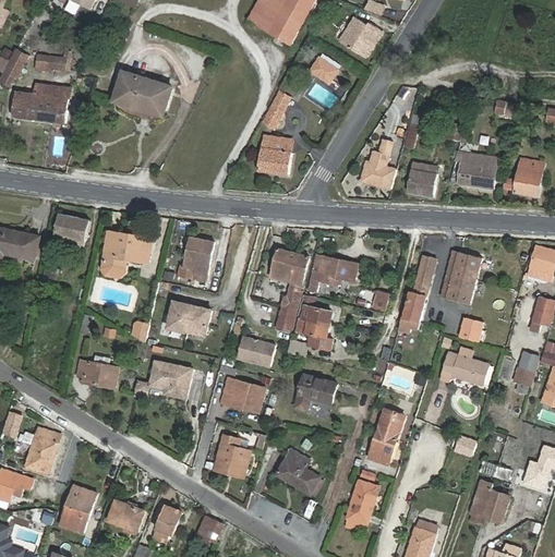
[(65,0),(86,11),(92,0),(65,0)]
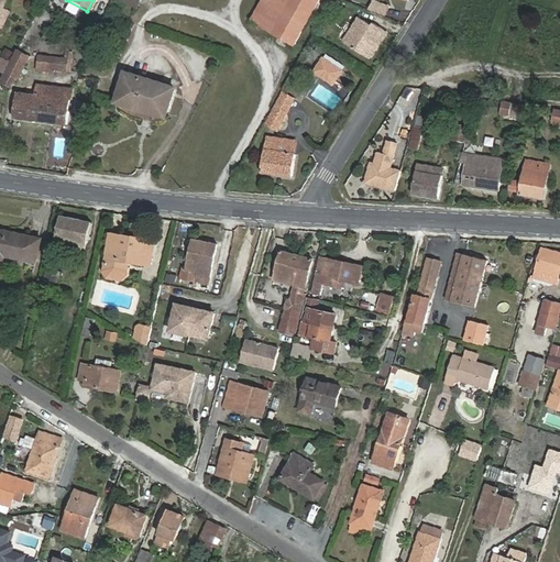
[(257,0),(246,21),(255,26),(268,0),(257,0)]
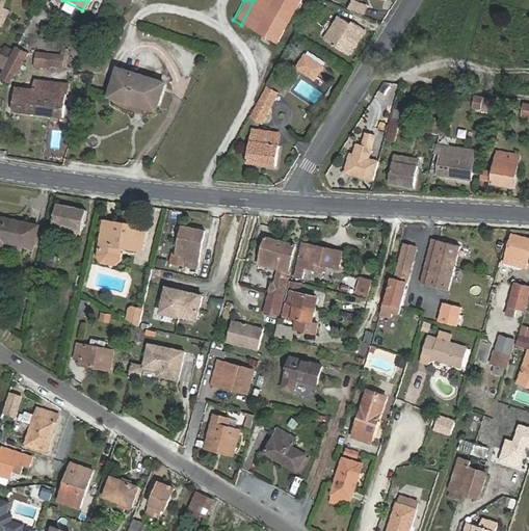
[(254,0),(241,25),(274,43),(296,0),(254,0)]
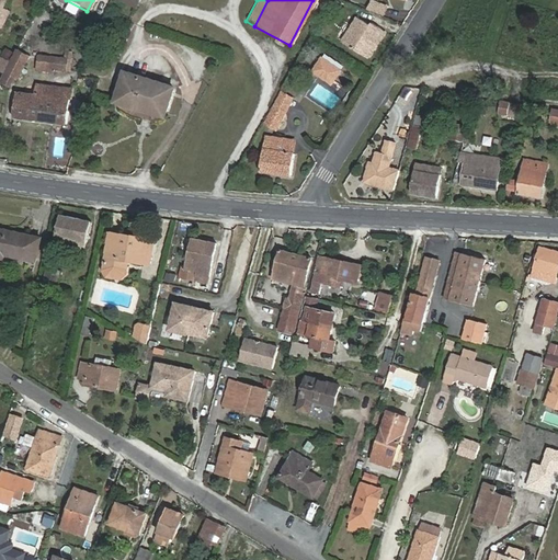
[(369,0),(367,7),(380,12),(384,4),(373,0),(369,0)]
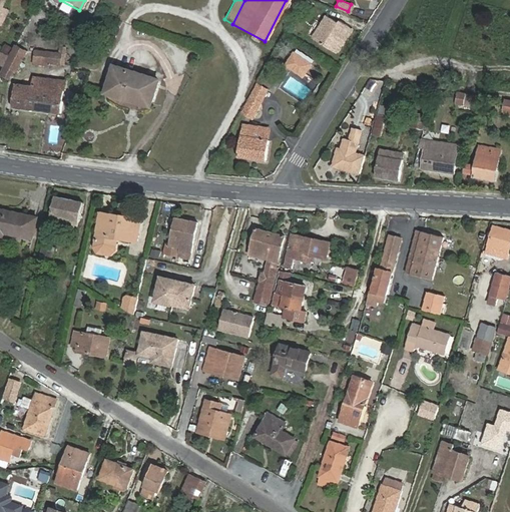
[(320,21),(311,36),(334,51),(349,26),(338,19),(337,21),(325,13),(320,21)]
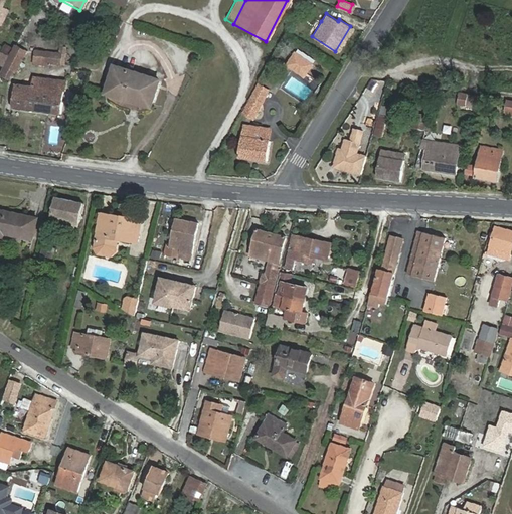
[(305,32),(312,36),(321,21),(314,17),(305,32)]
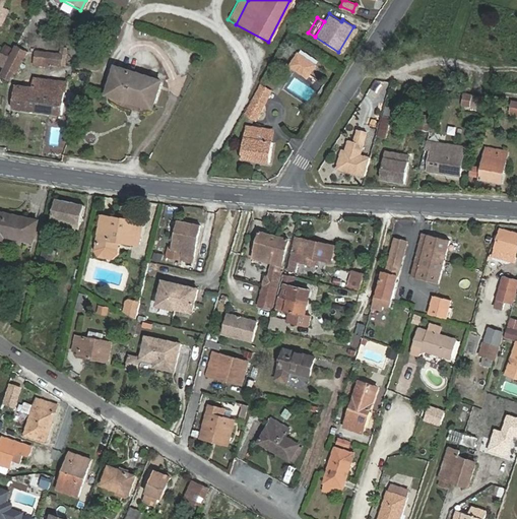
[(4,65),(11,68),(15,70),(26,49),(15,44),(4,65)]
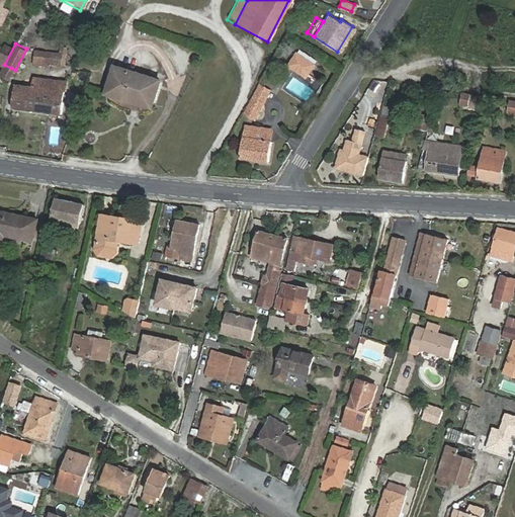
[(65,55),(33,51),(31,64),(48,66),(49,64),(63,66),(65,55)]
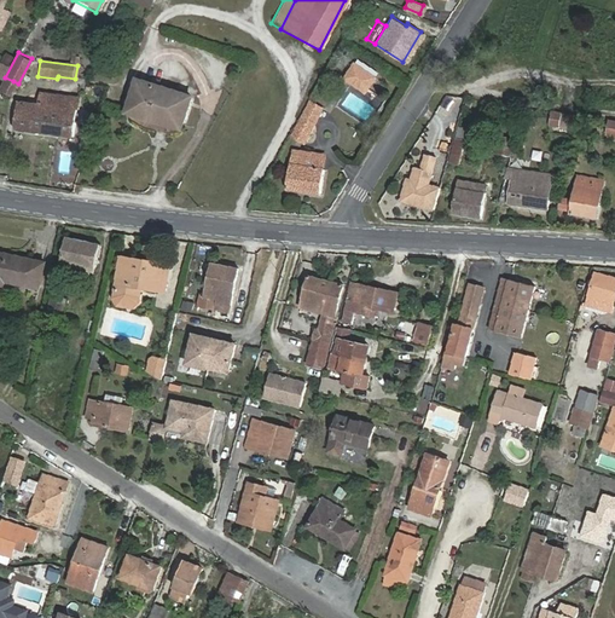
[(354,62),(344,76),(364,90),(373,76),(354,62)]
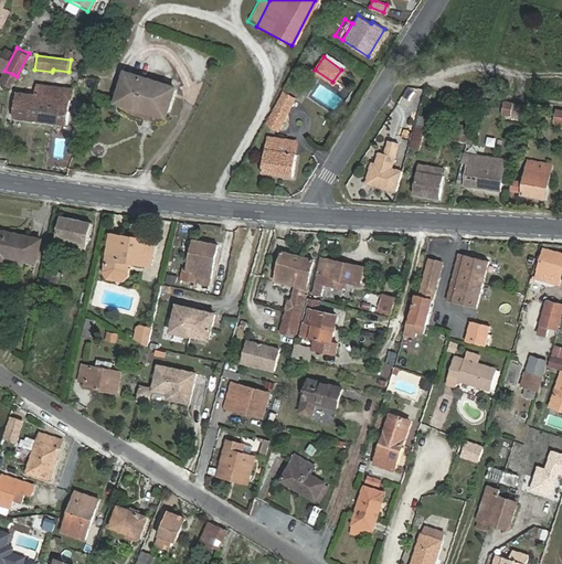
[(7,84),(12,74),(4,71),(0,78),(0,81),(7,84)]
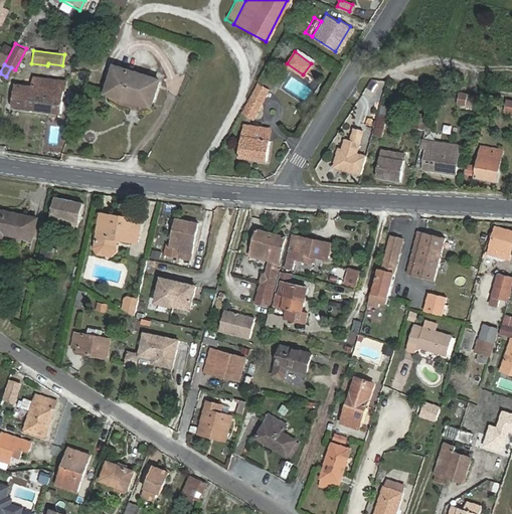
[(157,82),(113,69),(105,93),(105,96),(105,99),(106,102),(108,104),(112,107),(117,109),(122,112),(128,113),(132,114),(134,115),(138,114),(141,114),(144,112),(146,110),(148,109),(151,105),(157,82)]
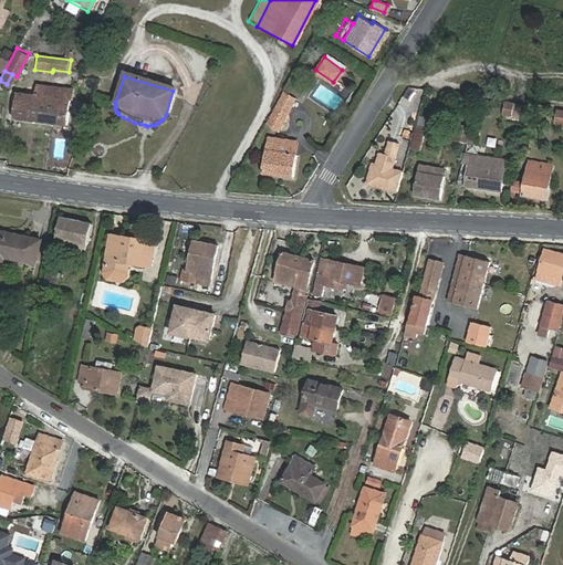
[(64,124),(69,90),(33,86),(32,93),(14,91),(11,117),(64,124)]
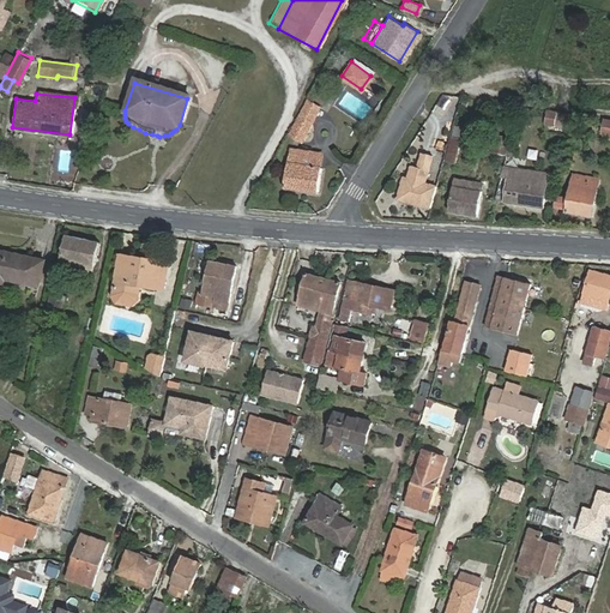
[(300,115),(309,121),(319,104),(309,98),(300,115)]
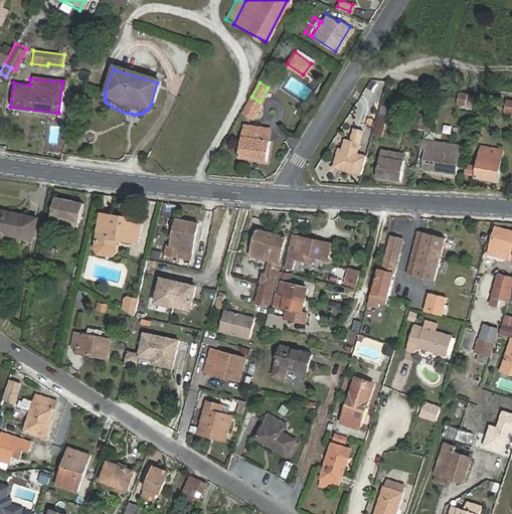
[(438,100),(440,90),(434,89),(431,105),(442,107),(443,101),(438,100)]
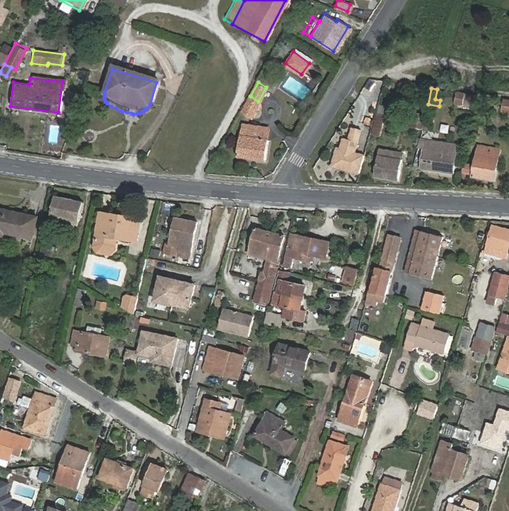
[(473,105),(475,96),(454,92),(453,96),(461,98),(460,103),(473,105)]
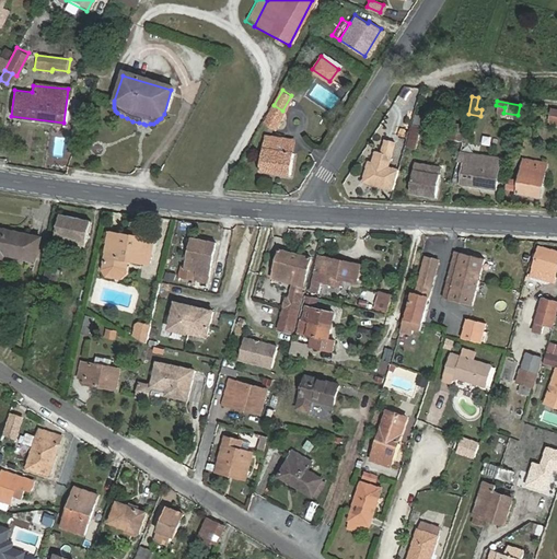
[(274,126),(282,111),(274,105),(265,121),(274,126)]
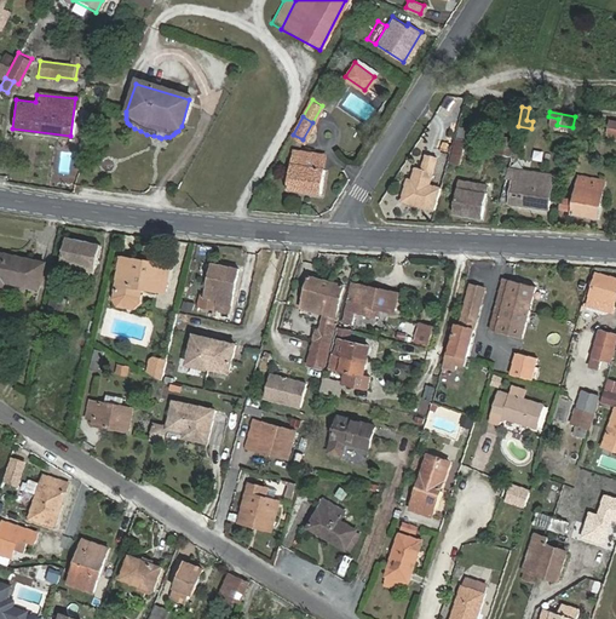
[(615,136),(615,122),(608,122),(605,135),(615,136)]
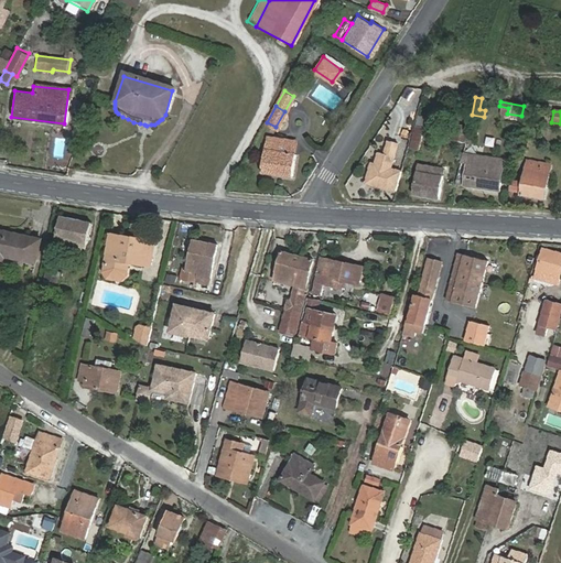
[(416,149),(421,127),(413,125),(407,147),(416,149)]
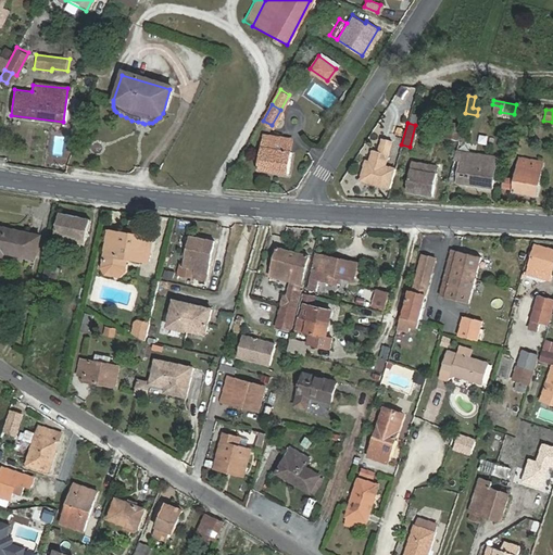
[(272,149),(274,137),(263,136),(262,148),(260,147),(258,171),(288,174),(290,151),(272,149)]
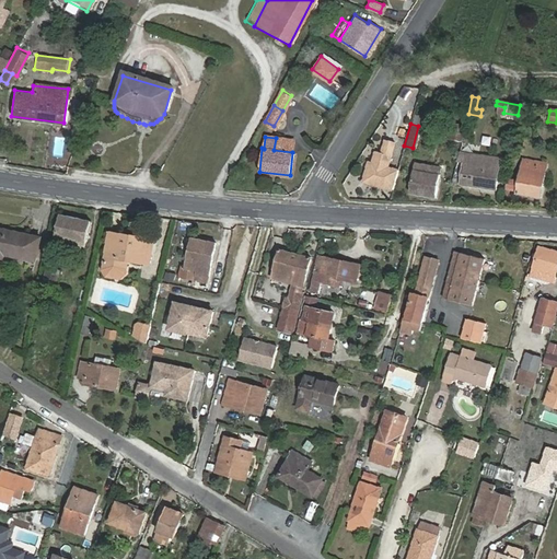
[(293,140),(276,138),(274,150),(292,152),(293,140)]
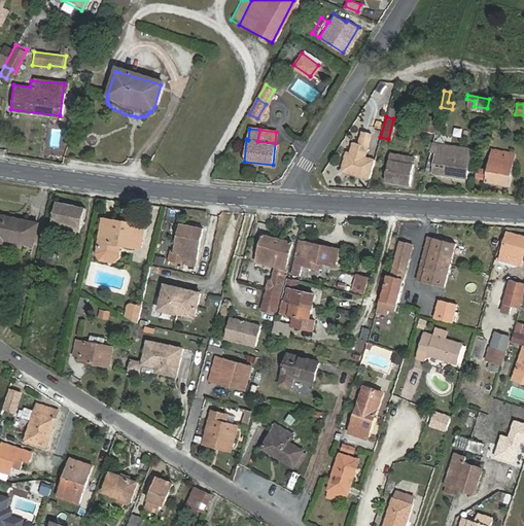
[(344,152),(340,171),(368,178),(373,160),(362,156),(369,133),(359,131),(356,143),(351,142),(348,153),(344,152)]
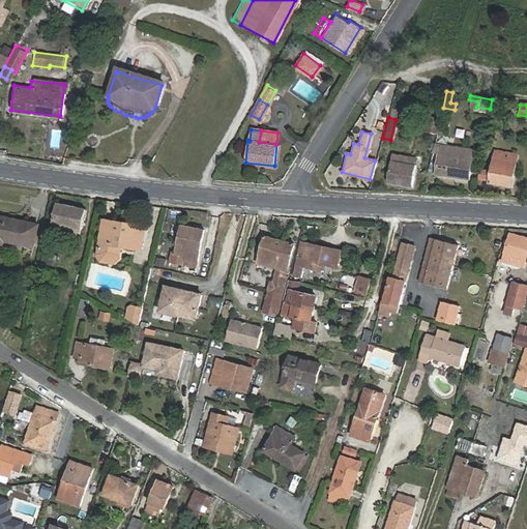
[(470,148),(431,143),(428,157),(425,173),(466,179),(470,148)]
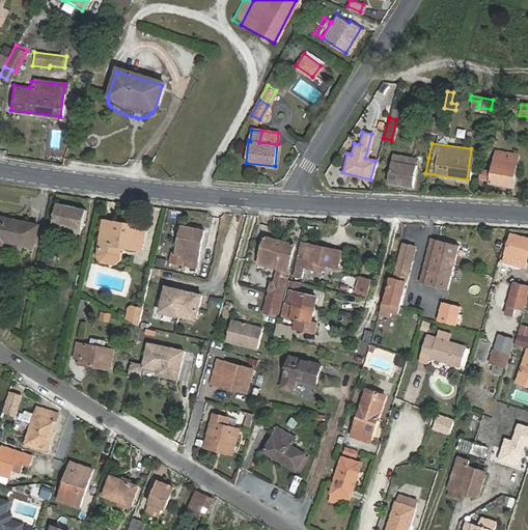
[(509,186),(516,152),(494,148),(488,182),(509,186)]
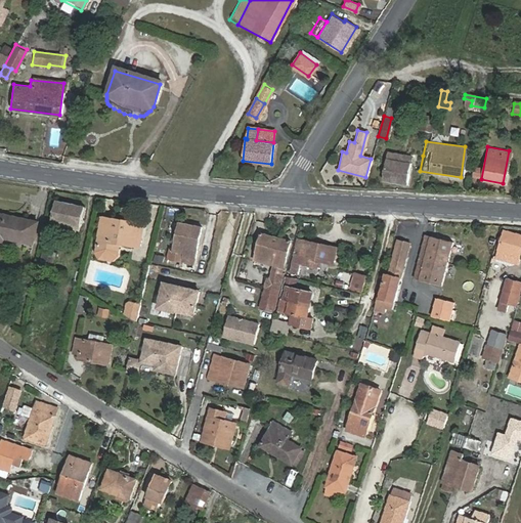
[(397,160),(398,155),(384,151),(380,179),(405,183),(408,162),(397,160)]
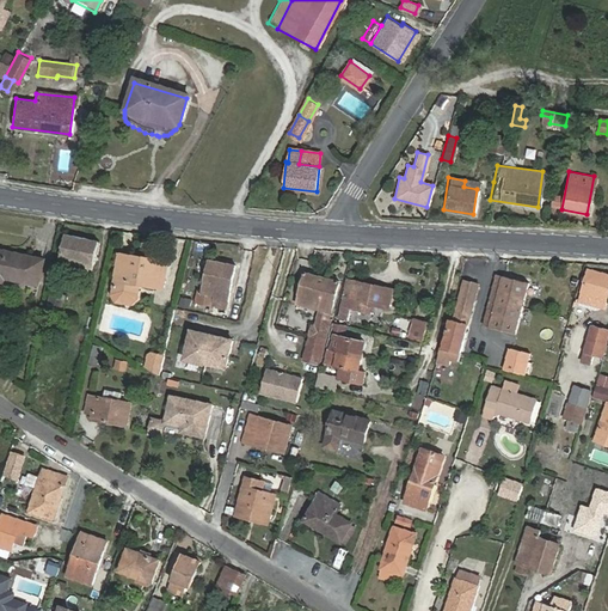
[(69,260),(91,263),(96,238),(62,232),(56,266),(68,267),(69,260)]
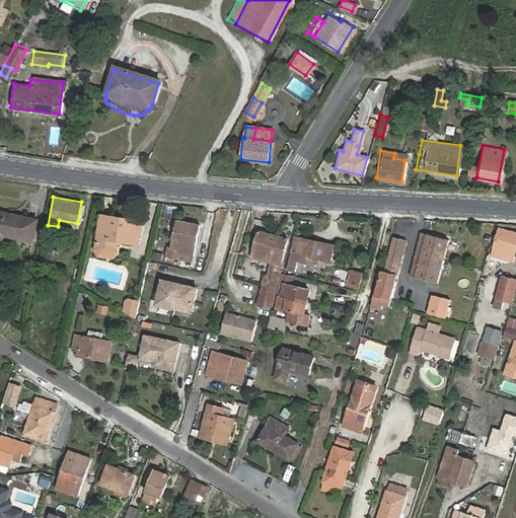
[(28,240),(33,220),(0,213),(0,234),(28,240)]
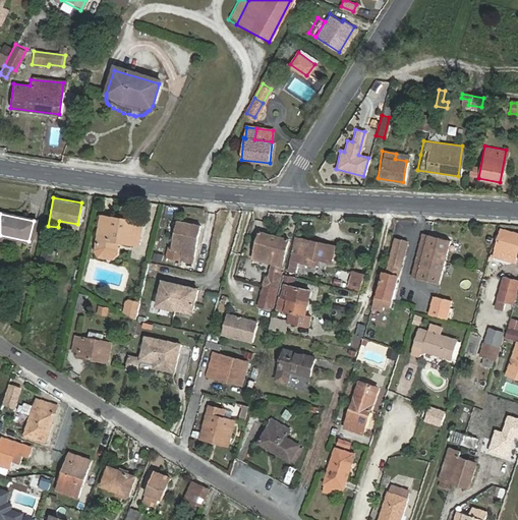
[(99,215),(95,247),(100,256),(110,257),(115,252),(116,239),(136,242),(139,220),(99,215)]
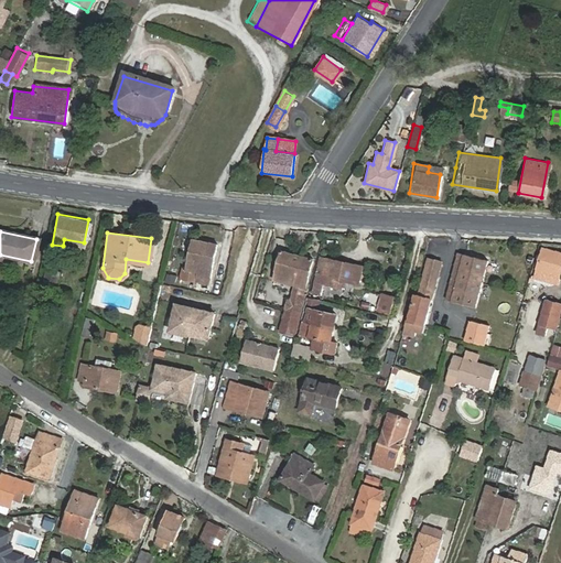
[(83,250),(84,242),(64,239),(63,246),(83,250)]
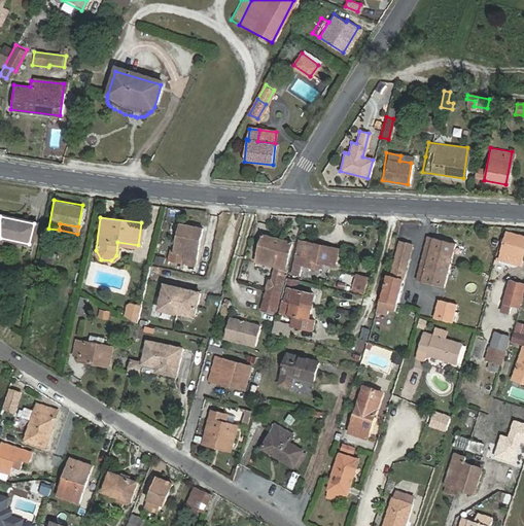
[(166,269),(181,272),(183,263),(184,257),(196,259),(203,229),(180,223),(174,251),(170,250),(166,269)]
